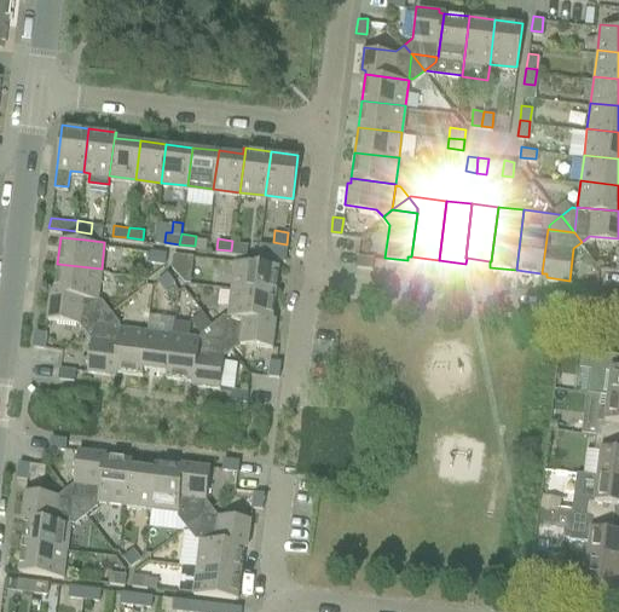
[(248,242),(232,241),(231,250),(247,253),(248,242)]
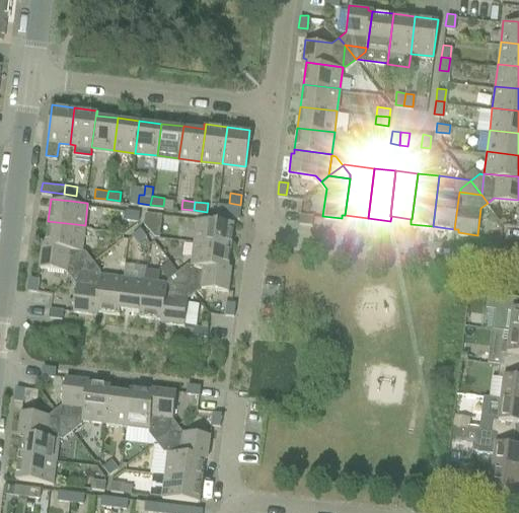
[(239,216),(240,205),(229,203),(227,214),(239,216)]
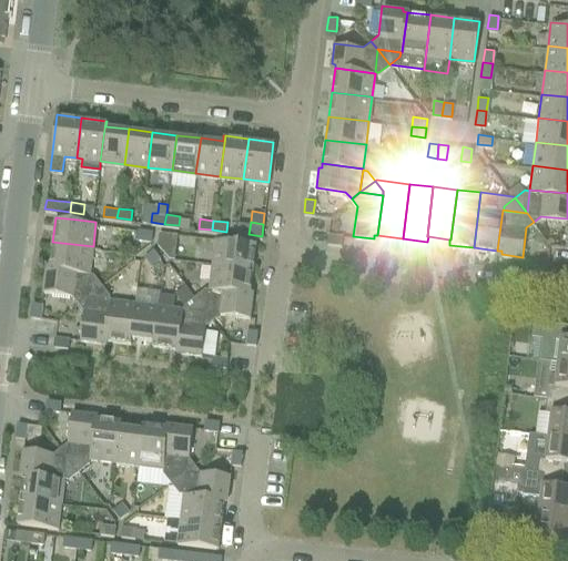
[(153,228),(139,227),(138,238),(152,241),(153,228)]
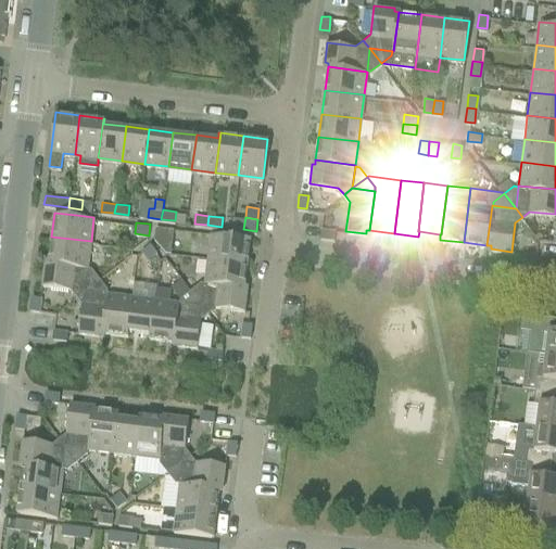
[(155,225),(154,237),(165,250),(169,251),(173,227),(155,225)]
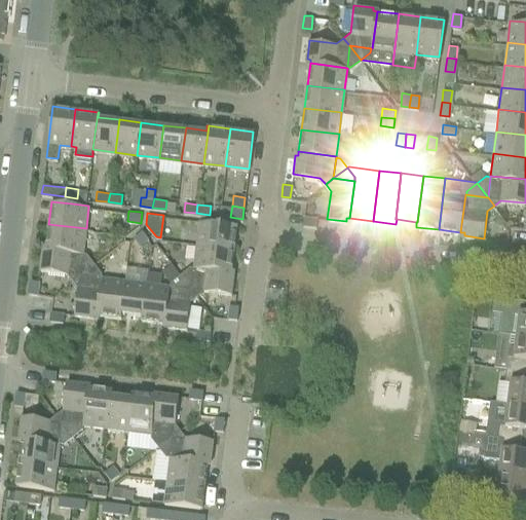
[(315,226),(316,217),(304,215),(303,224),(315,226)]
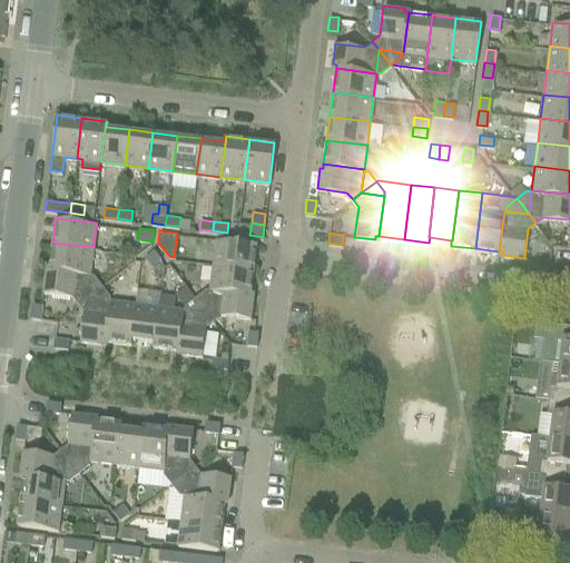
[(256,243),(234,240),(216,238),(213,263),(253,268),(256,243)]
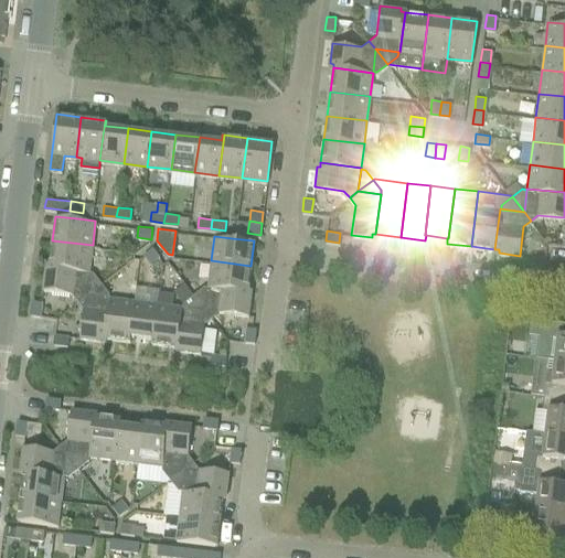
[(89,269),(93,245),(52,240),(50,265),(89,269)]
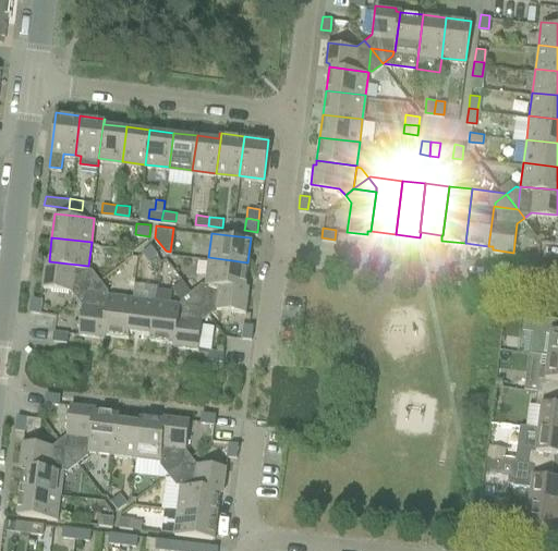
[(158,252),(152,242),(142,249),(149,259),(158,252)]
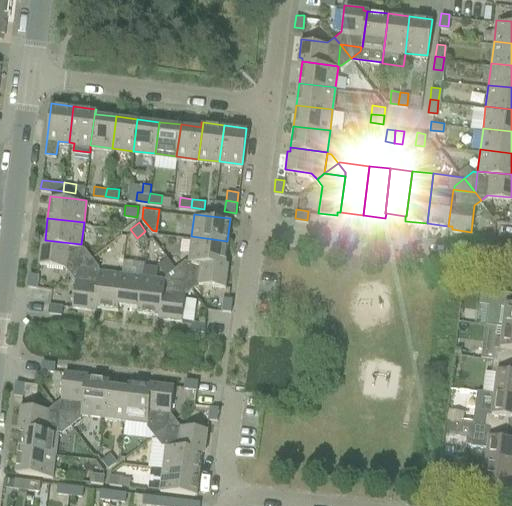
[(493,243),(494,234),(481,233),(480,242),(493,243)]
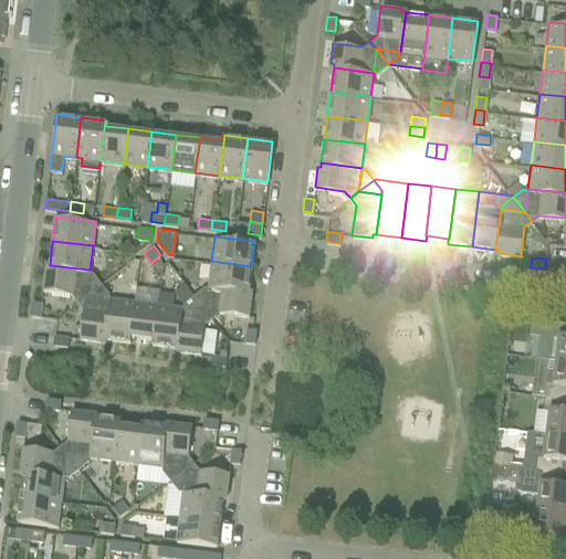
[(249,291),(251,266),(211,261),(209,285),(249,291)]
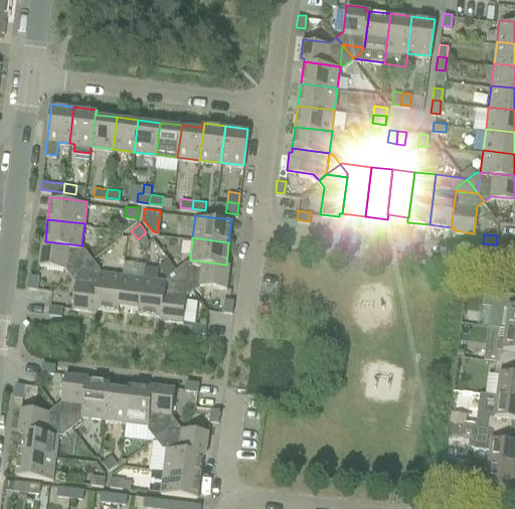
[(81,246),(81,245),(45,241),(44,244),(41,244),(39,263),(65,267),(71,274),(78,268),(81,246)]
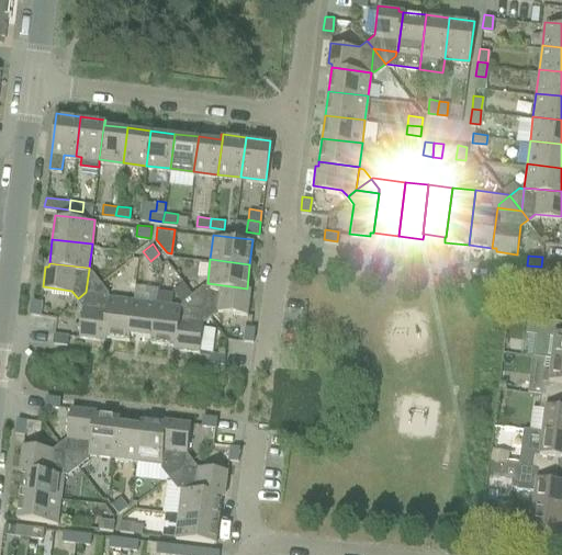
[(89,269),(86,292),(101,280),(93,270),(89,269)]
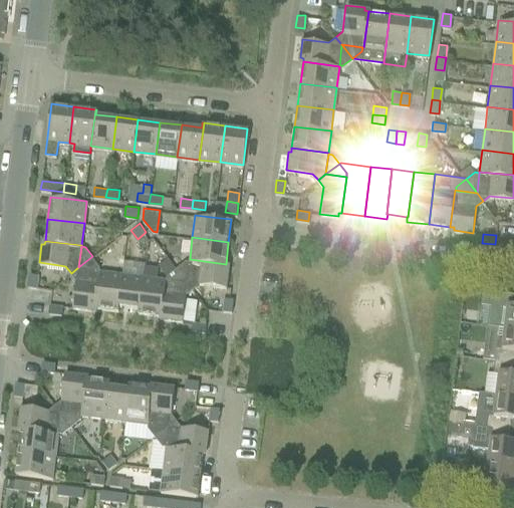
[(92,256),(78,267),(99,269),(99,266),(92,256)]
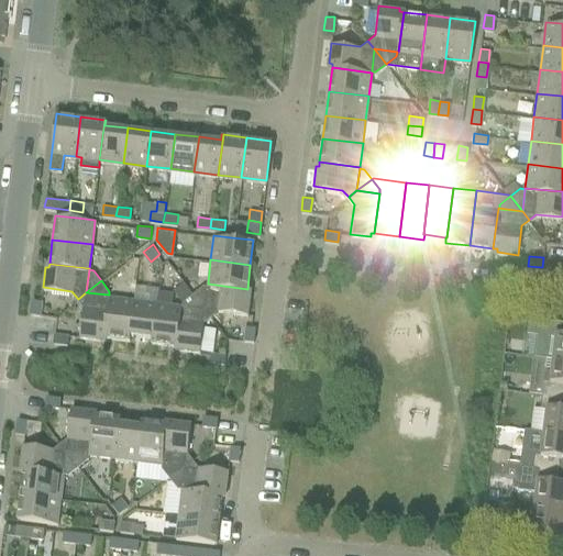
[(203,284),(192,292),(205,307),(207,284),(203,284)]
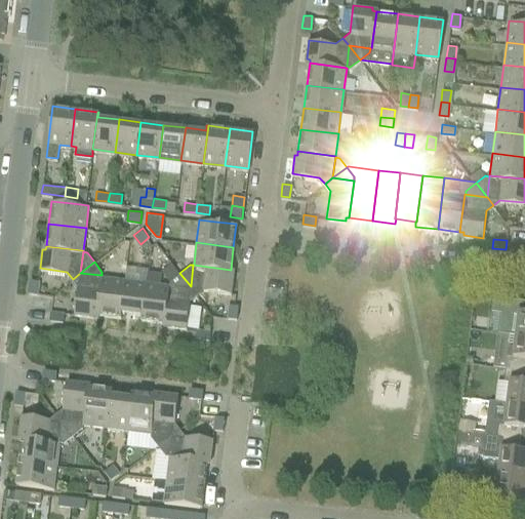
[(230,273),(231,270),(194,265),(193,265),(191,286),(197,294),(203,289),(231,292),(233,274),(230,273)]
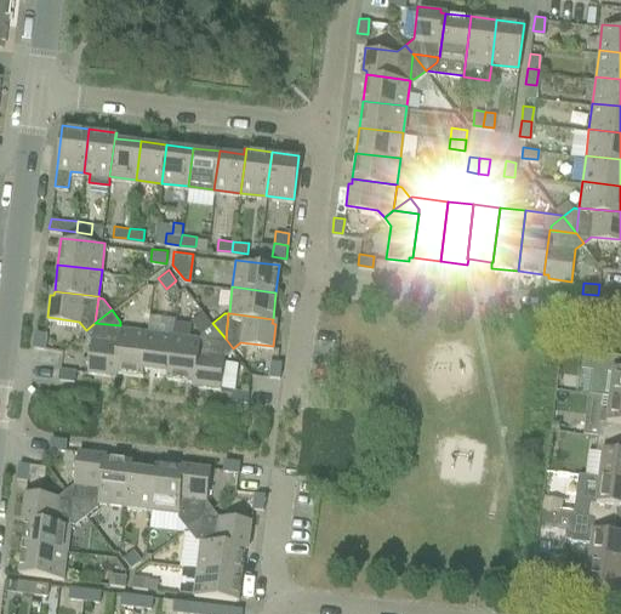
[(115,370),(120,325),(95,323),(86,330),(92,337),(89,370),(110,373),(110,369),(115,370)]
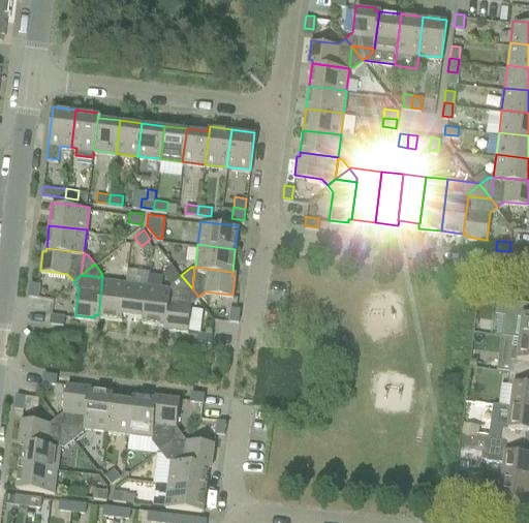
[(172,282),(170,286),(192,288),(181,275),(172,282)]
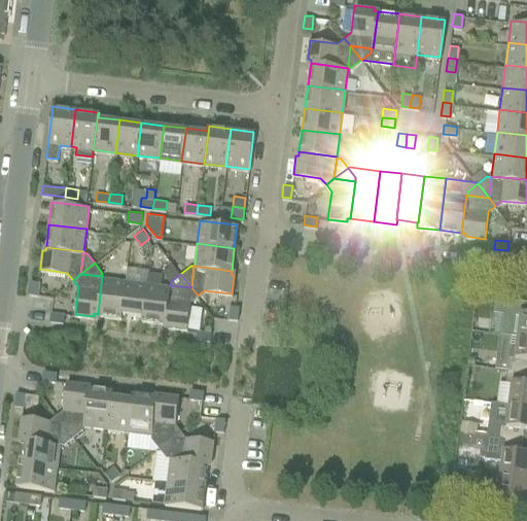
[(120,316),(125,279),(102,276),(98,314),(120,316)]
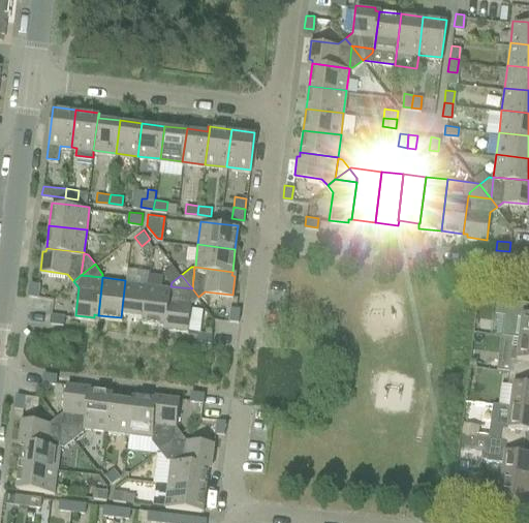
[(39,281),(38,281),(30,280),(28,294),(37,295),(39,281)]
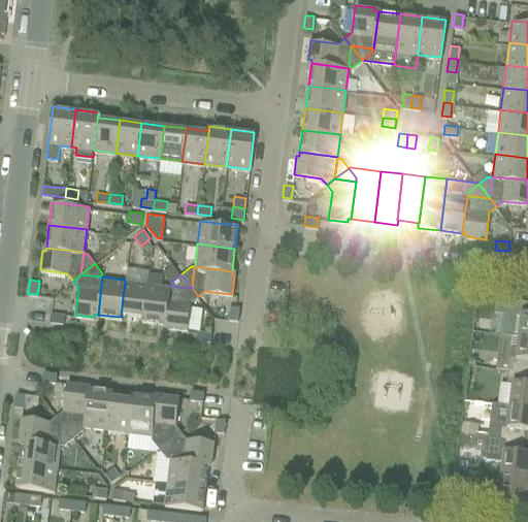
[(142,320),(147,283),(125,280),(121,317),(122,318),(122,313),(142,315),(141,320),(142,320)]
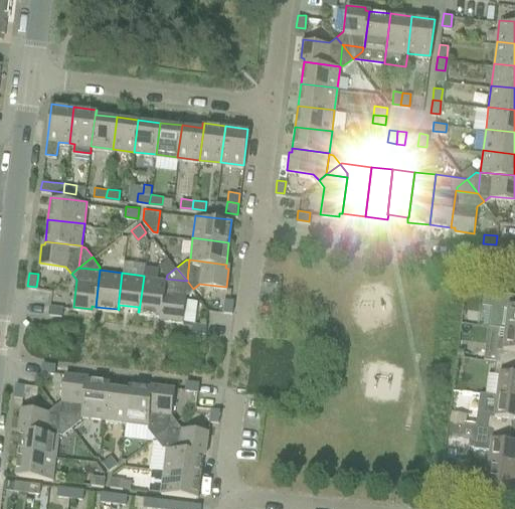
[(161,315),(166,278),(144,276),(139,312),(161,315)]
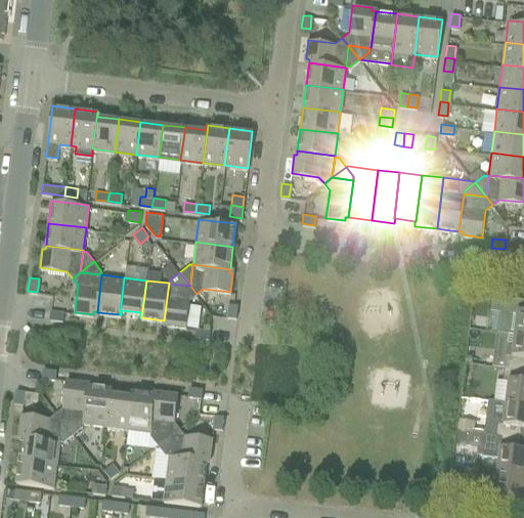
[(189,299),(197,294),(190,286),(169,284),(169,283),(164,320),(168,320),(167,324),(186,327),(189,299)]
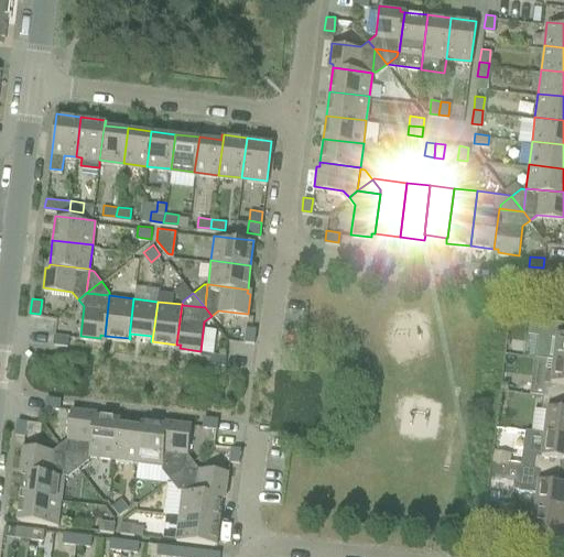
[(563,358),(563,320),(530,316),(528,331),(539,332),(537,355),(554,357),(563,358)]
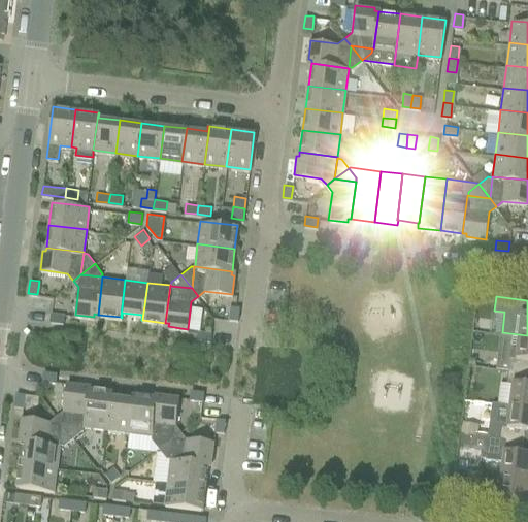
[(237,319),(239,305),(230,304),(228,318),(237,319)]
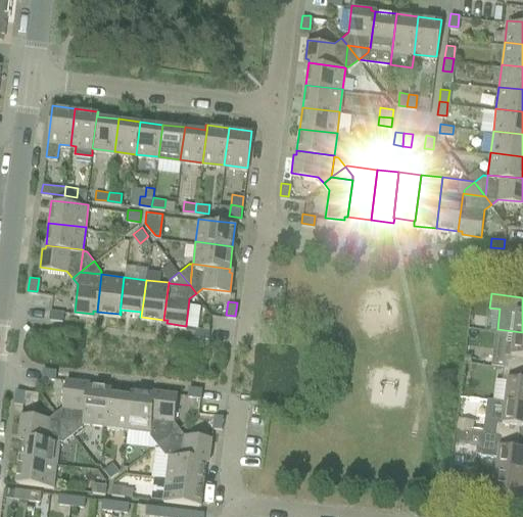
[(62,319),(63,310),(50,309),(49,318),(62,319)]
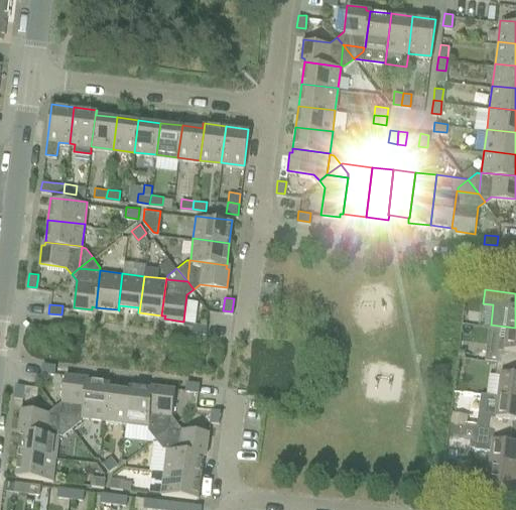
[(194,323),(192,331),(205,333),(206,324),(194,323)]
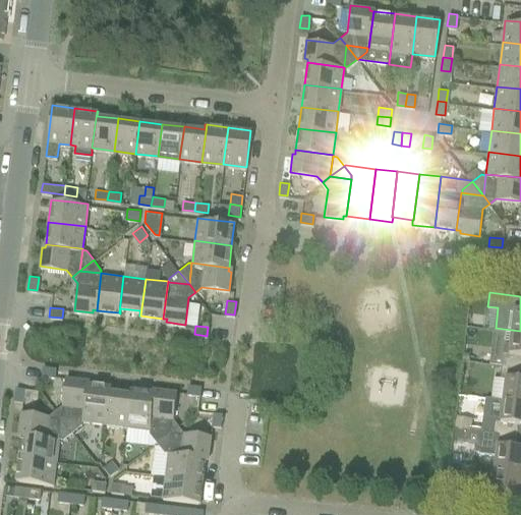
[(520,331),(512,330),(510,342),(504,341),(501,363),(520,365),(520,331)]
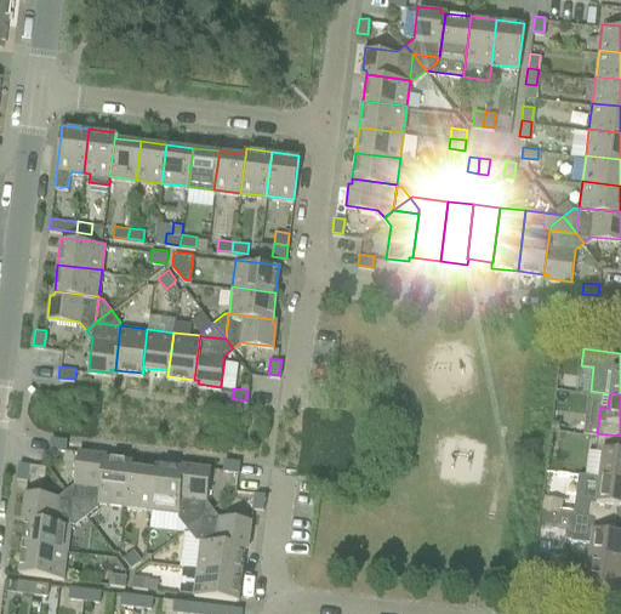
[(620,436),(597,433),(596,448),(603,449),(600,475),(620,476),(620,436)]
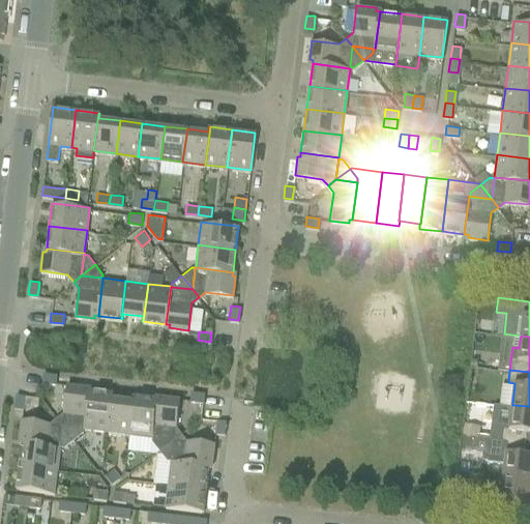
[(55,382),(56,373),(43,372),(42,380),(55,382)]
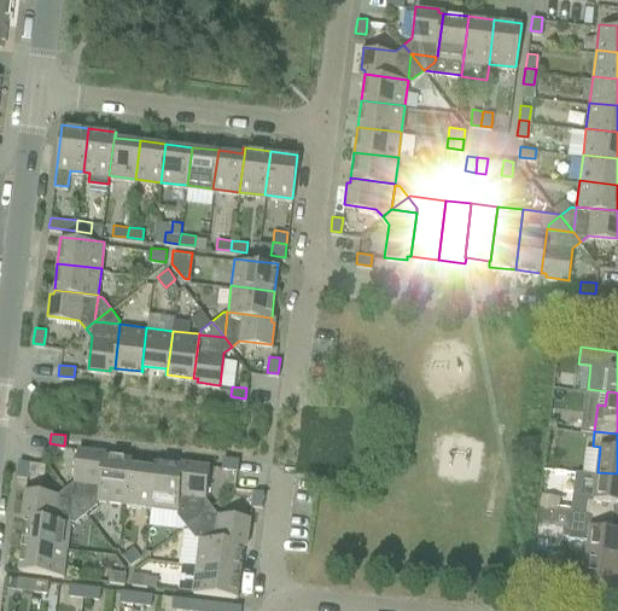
[(99,498),(104,454),(99,453),(100,449),(77,447),(74,478),(65,486),(73,495),(98,498),(99,498)]
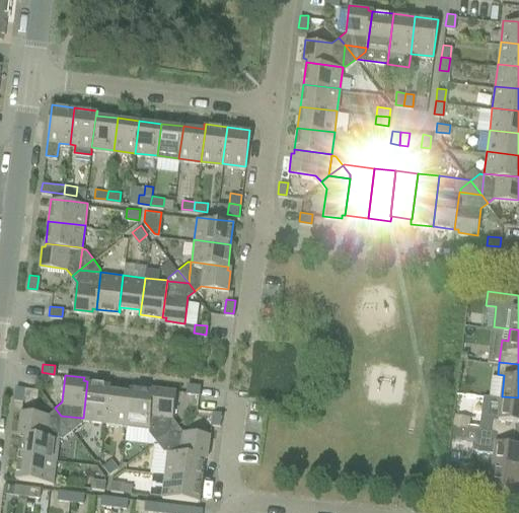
[(108,388),(109,388),(110,384),(87,381),(83,418),(104,421),(108,388)]
